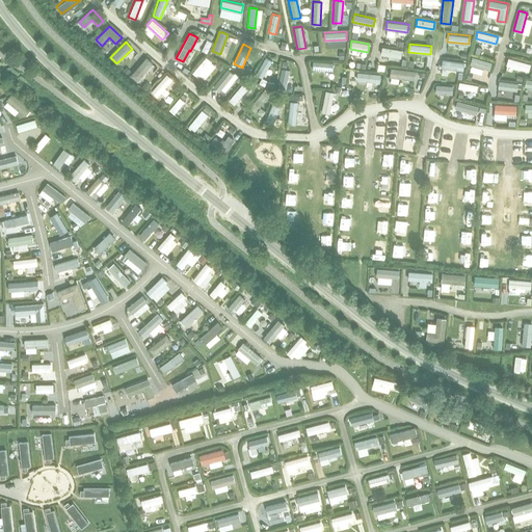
[(401,50),(381,47),(380,54),(400,57),(401,50)]
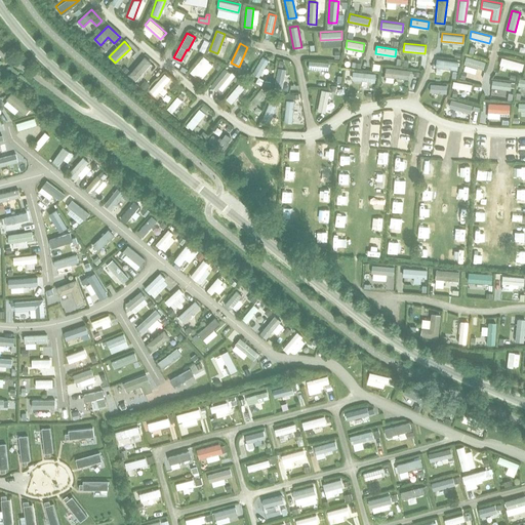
[(208,61),(203,55),(190,71),(195,76),(208,61)]
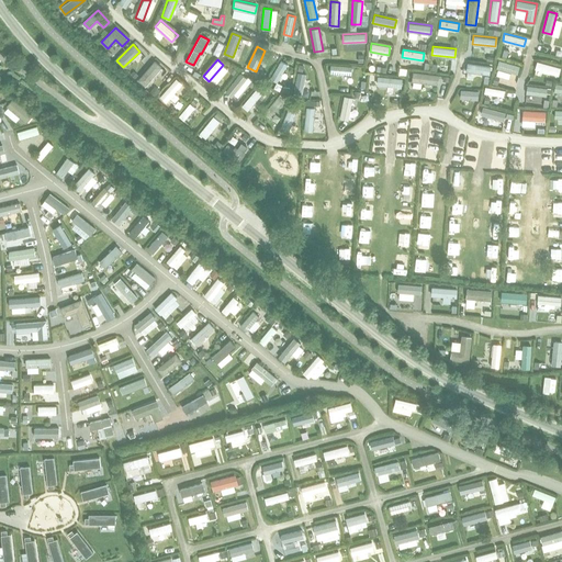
[(519,66),(498,59),(496,68),(517,74),(519,66)]
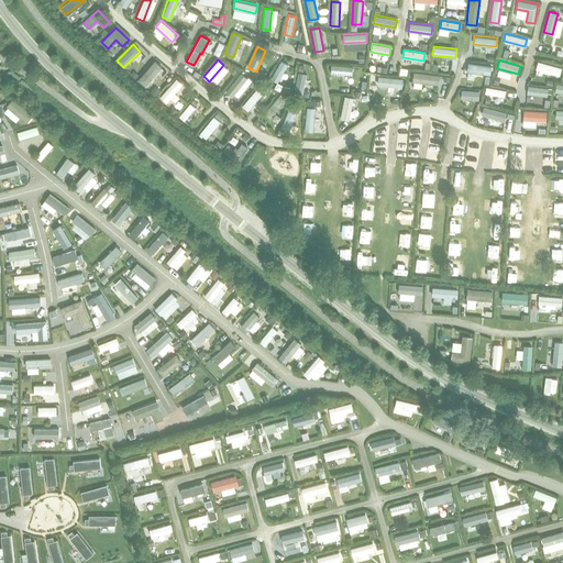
[(161,66),(154,61),(136,79),(144,86),(161,66)]
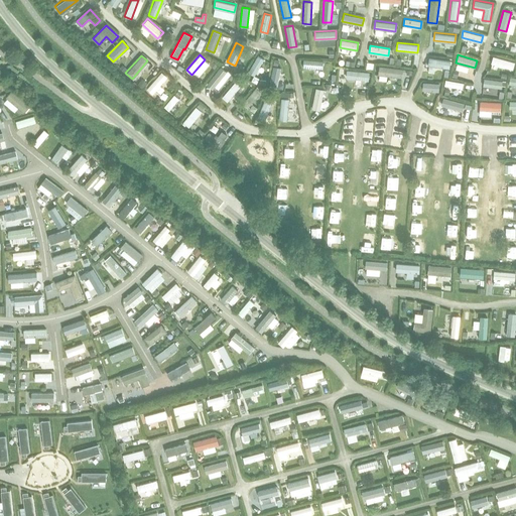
[(254,76),(263,58),(257,55),(248,72),(254,76)]
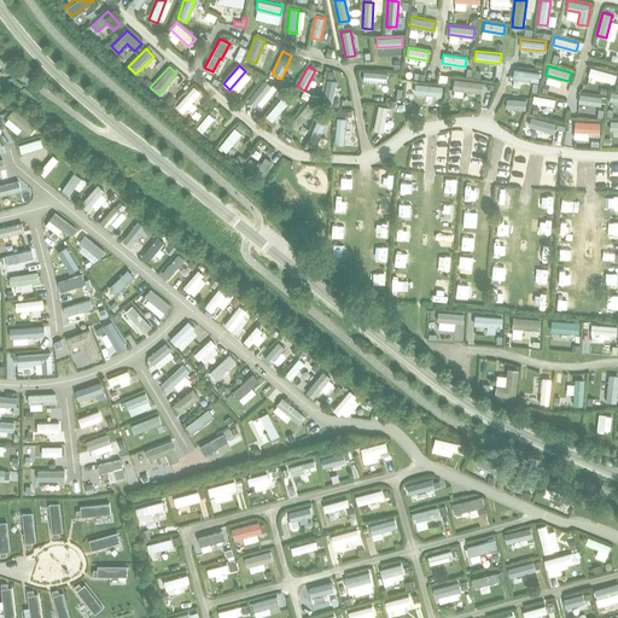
[(616,75),(589,66),(587,76),(613,83),(616,75)]
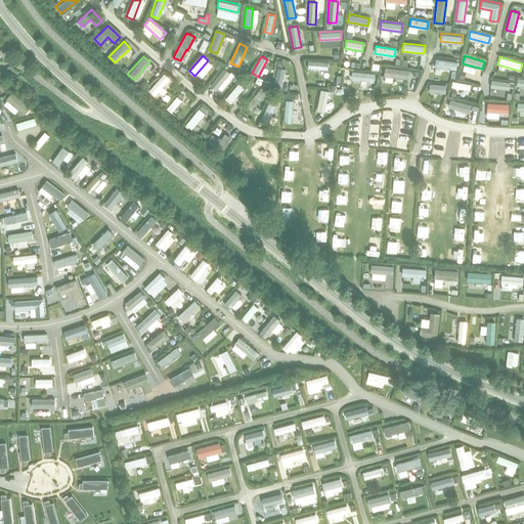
[(456,61),(435,58),(434,67),(455,70),(456,61)]
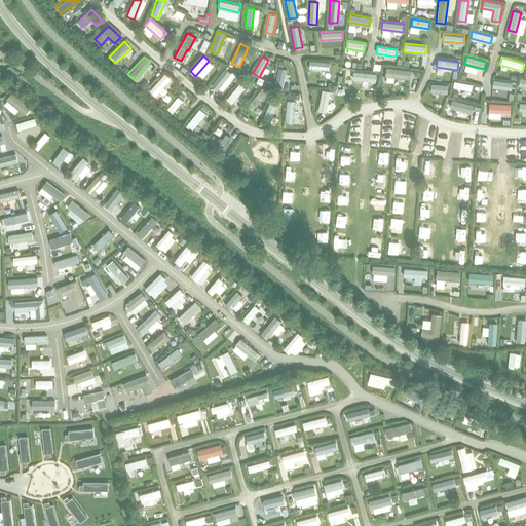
[(330,62),(309,61),(308,68),(329,70),(330,62)]
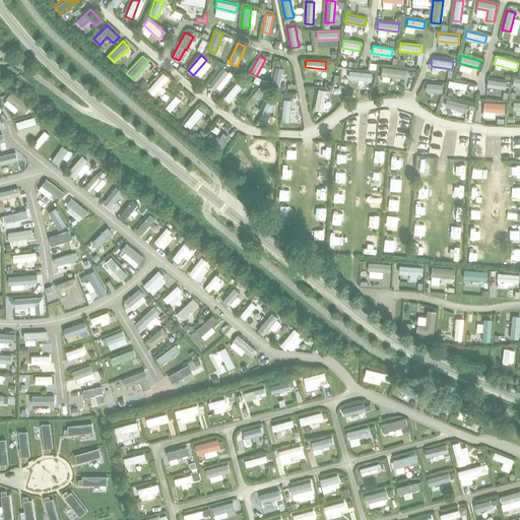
[(218,65),(212,61),(209,64),(216,69),(218,65)]
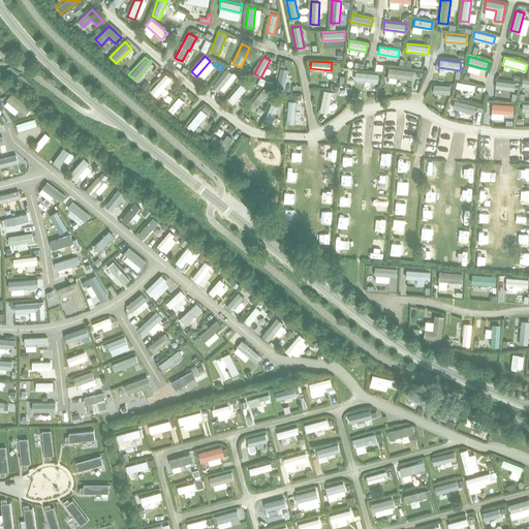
[(412,69),(387,67),(386,76),(411,79),(412,69)]
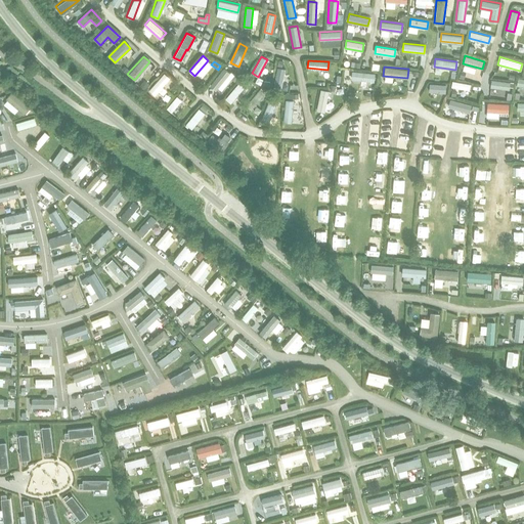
[(229,73),(223,68),(210,85),(216,90),(229,73)]
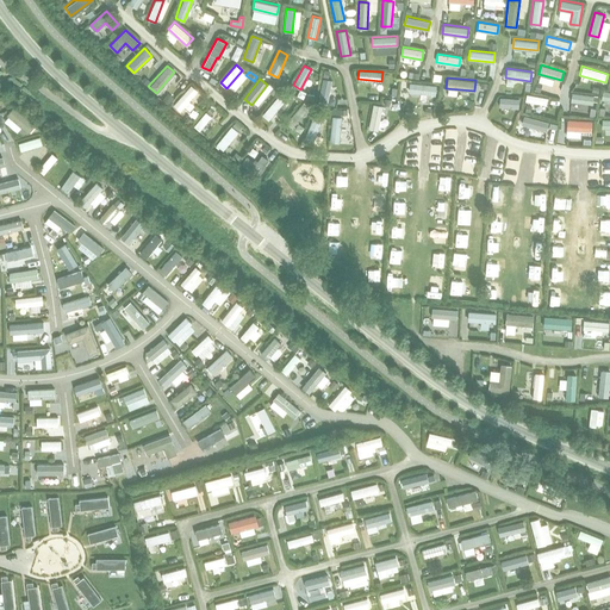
[(328,105),(332,80),(323,79),(318,103),(328,105)]
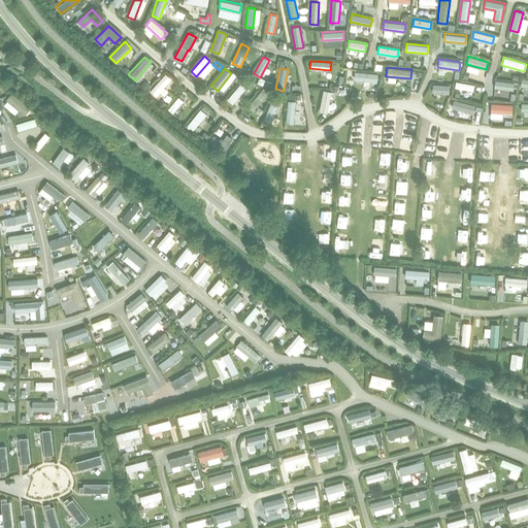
[(377,73),(355,71),(354,79),(376,81),(377,73)]
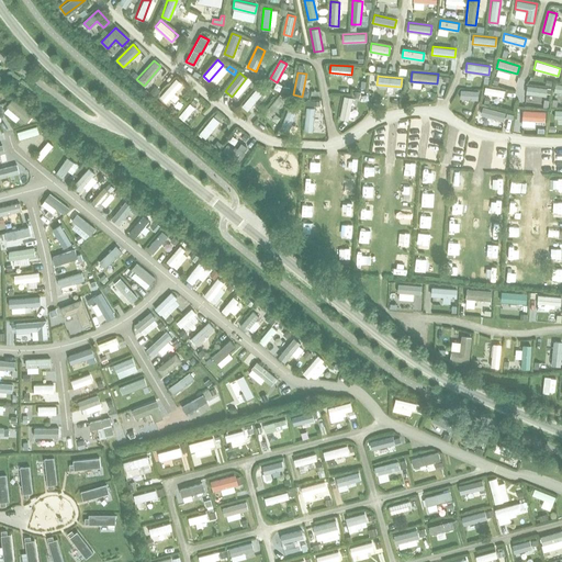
[(181,83),(176,78),(159,97),(165,101),(181,83)]
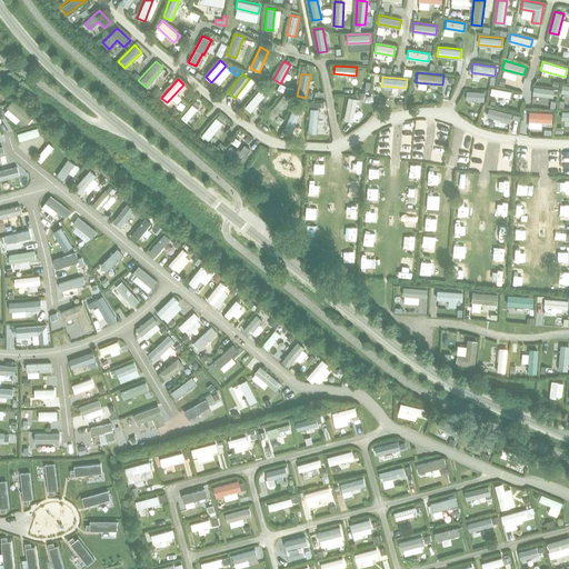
[(553,89),(532,86),(531,95),(552,97),(553,89)]
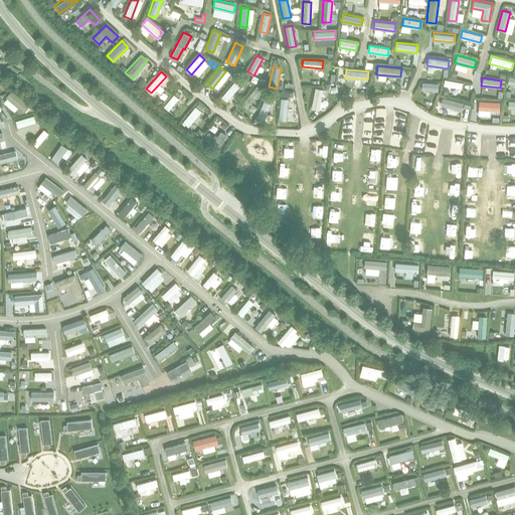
[(146,82),(141,78),(137,83),(142,88),(146,82)]
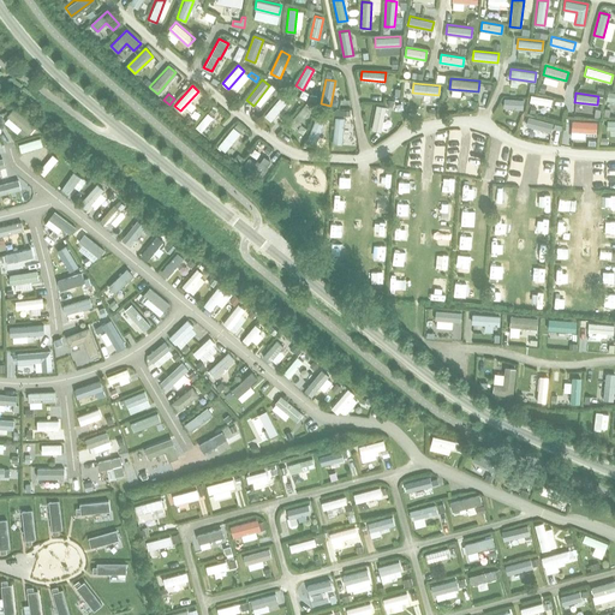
[(551,99),(530,95),(529,101),(550,106),(551,99)]
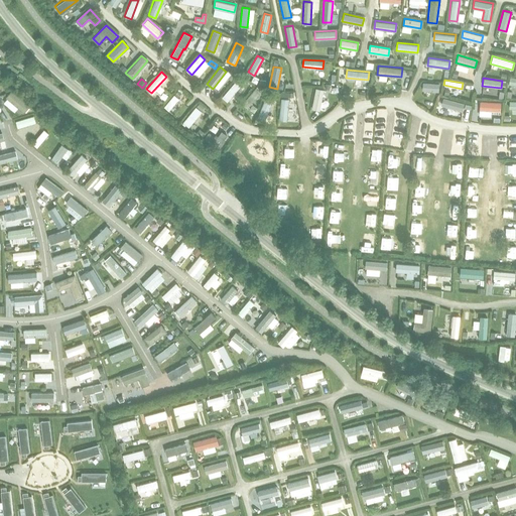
[(240,86),(235,82),(222,97),(227,102),(240,86)]
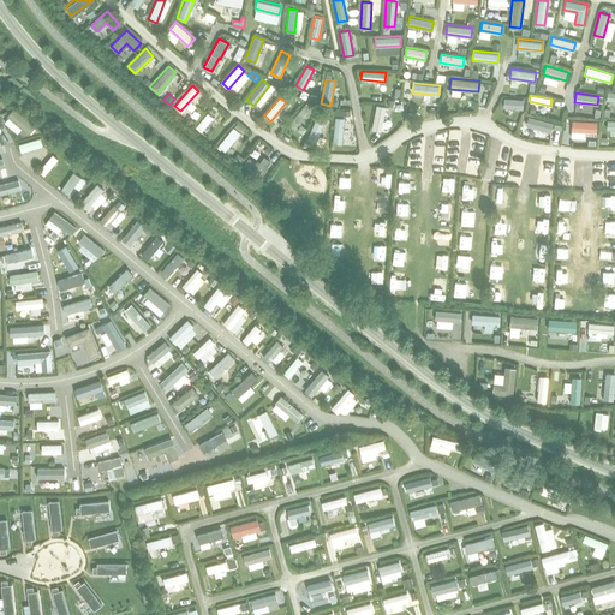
[(523,99),(503,97),(502,107),(523,108),(523,99)]
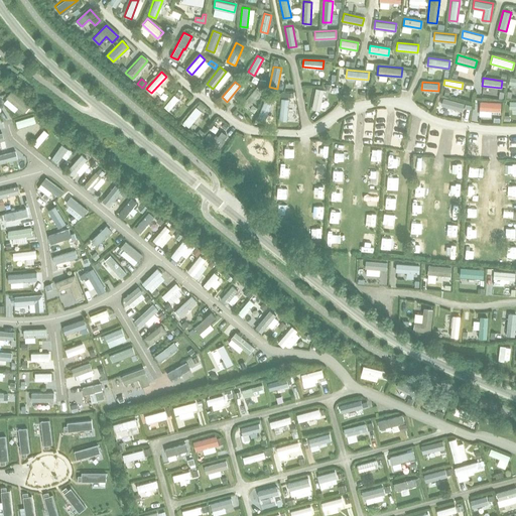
[(261,91),(256,87),(242,103),(248,107),(261,91)]
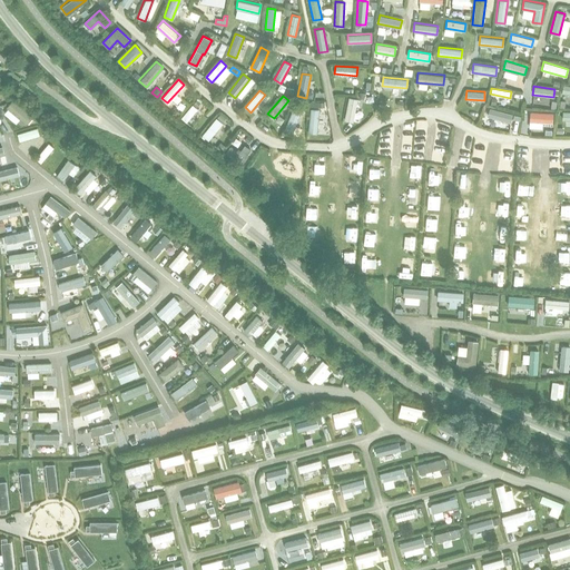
[(357,99),(349,97),(344,120),(353,121),(357,99)]
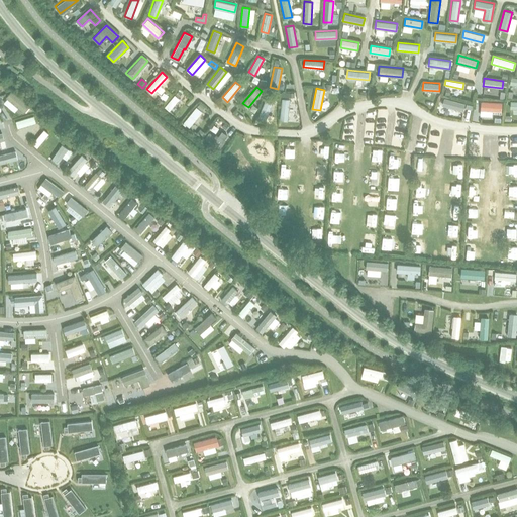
[(29,106),(11,91),(6,97),(23,112),(29,106)]
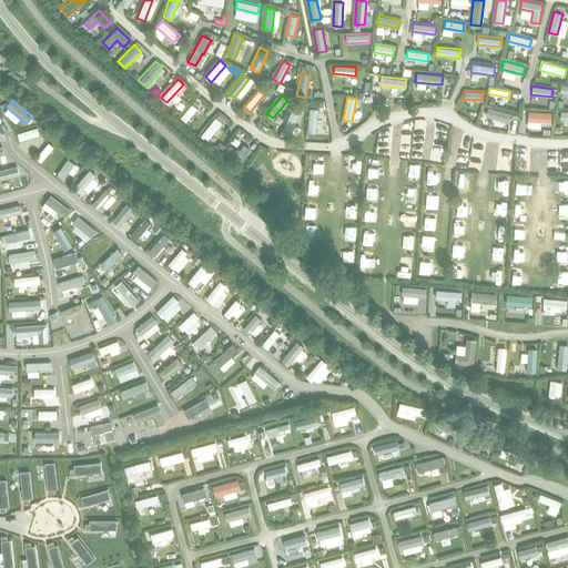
[(196,109),(192,104),(180,117),(185,121),(196,109)]
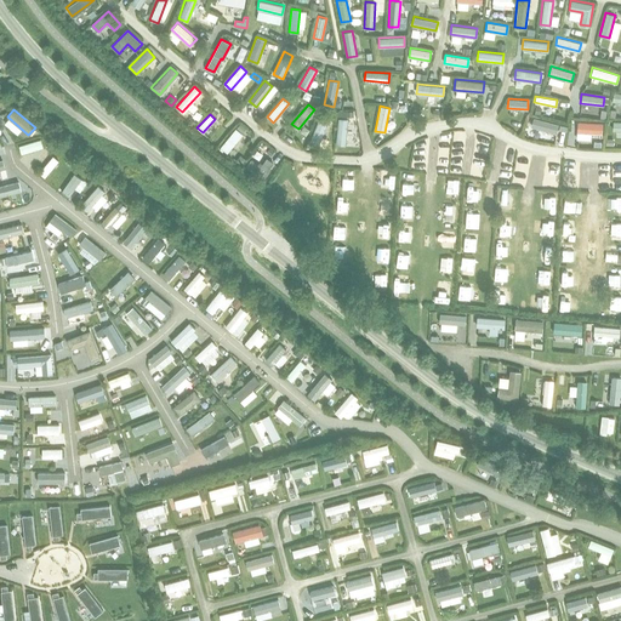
[(319,144),(328,120),(319,117),(309,141),(319,144)]
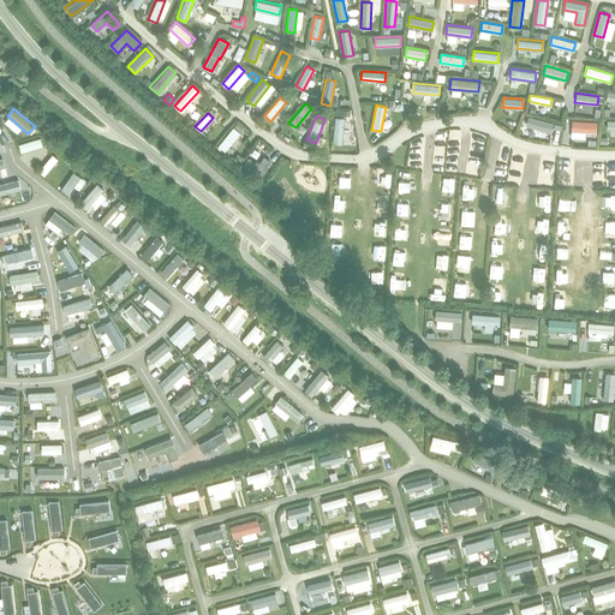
[(345,118),(335,117),(332,142),(341,143),(345,118)]
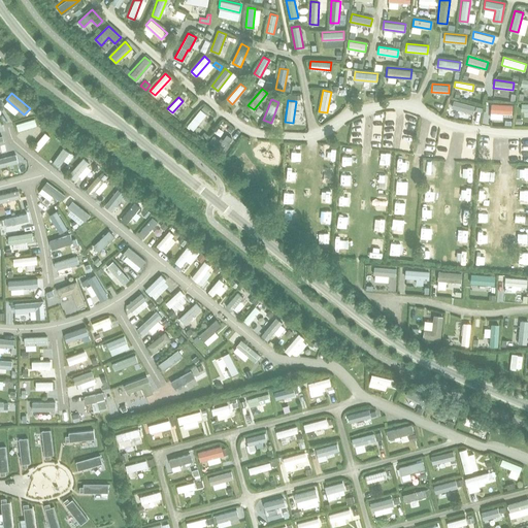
[(474,105),(453,100),(451,107),(472,113),(474,105)]
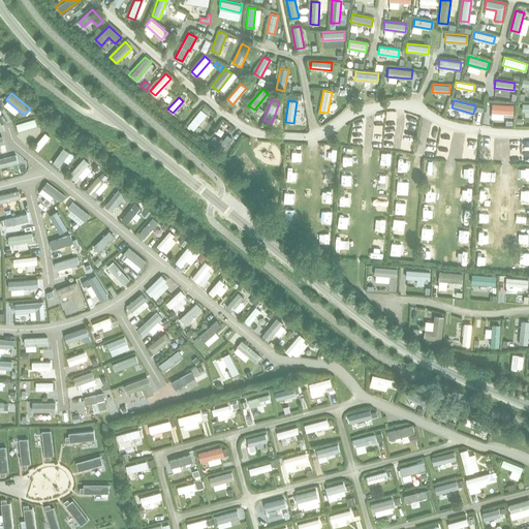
[(512,114),(512,104),(492,103),(491,113),(512,114)]
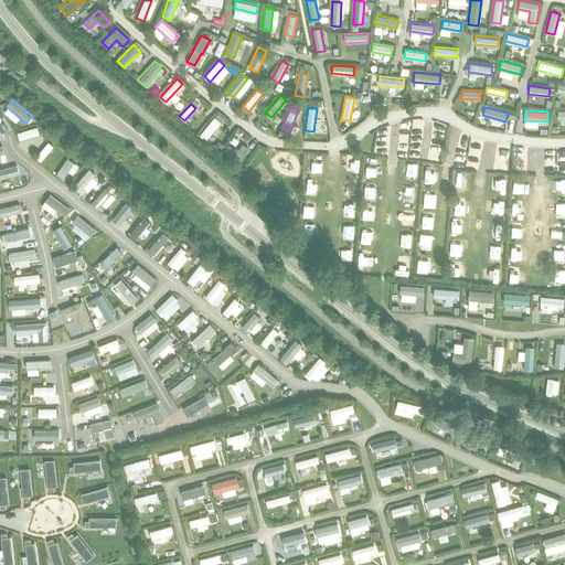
[(220,123),(214,117),(200,134),(206,139),(220,123)]
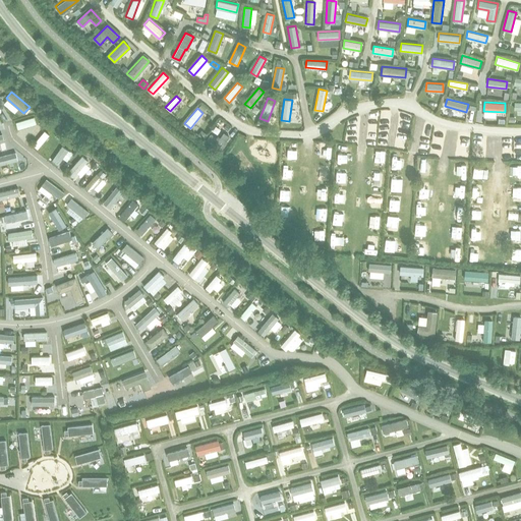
[(36,124),(34,116),(16,121),(18,129),(36,124)]
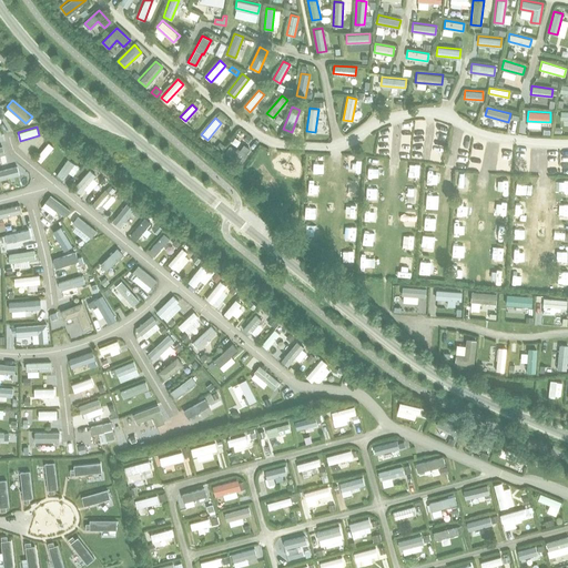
[(53,148),(49,143),(36,158),(40,162),(53,148)]
